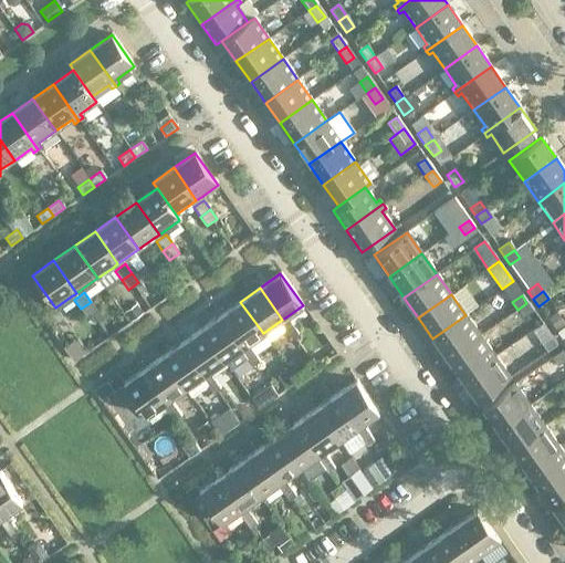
[(97,311),(91,302),(81,309),(87,319),(97,311)]
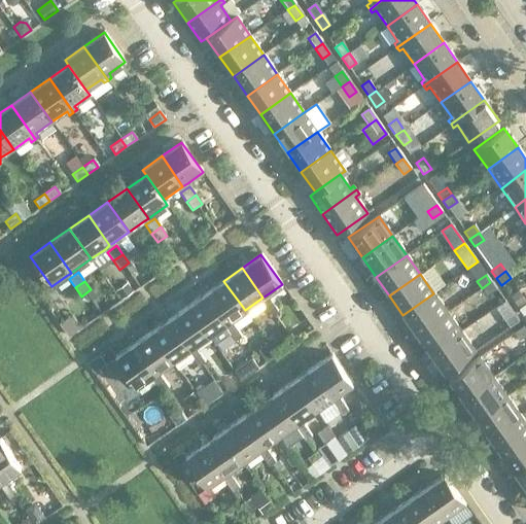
[(245,310),(223,281),(206,293),(226,323),(230,321),(245,310)]
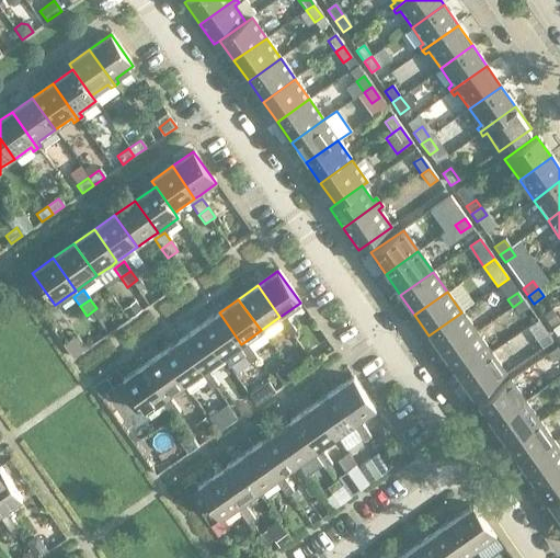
[(527,308),(522,300),(513,307),(518,315),(527,308)]
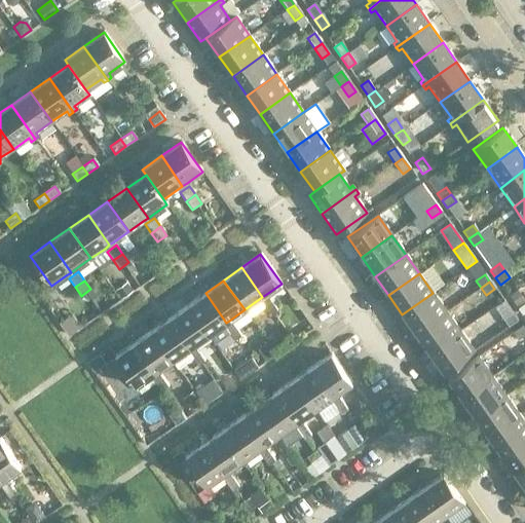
[(115,291),(120,299),(132,292),(126,283),(115,291)]
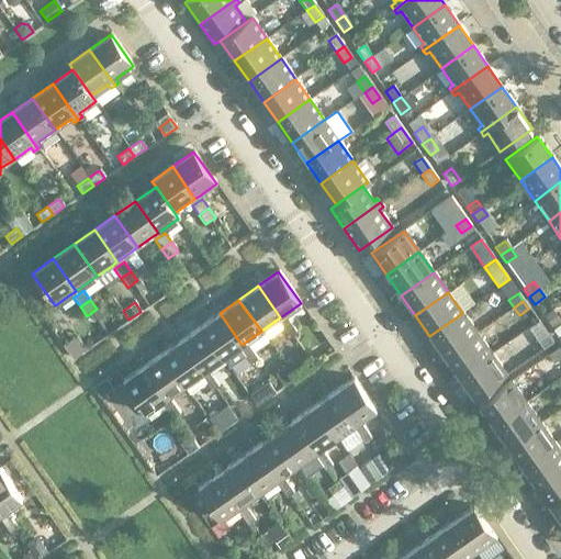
[(551,312),(545,317),(552,327),(559,323),(551,312)]
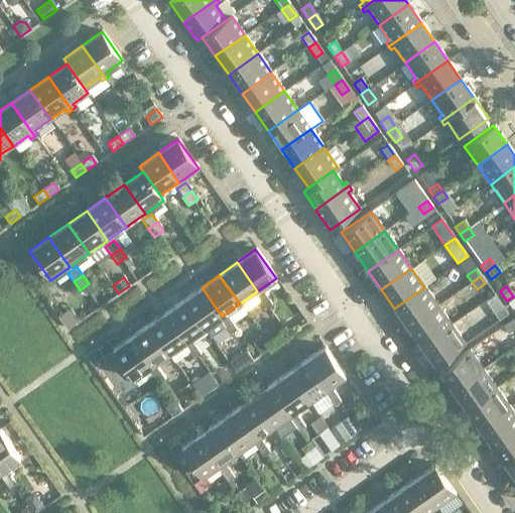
[(202,287),(183,299),(204,329),(210,337),(224,327),(219,318),(222,316),(202,287)]
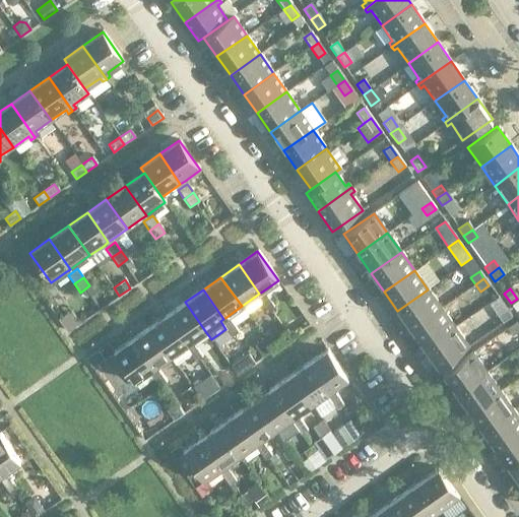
[(441,309),(428,289),(397,311),(411,329),(441,309)]
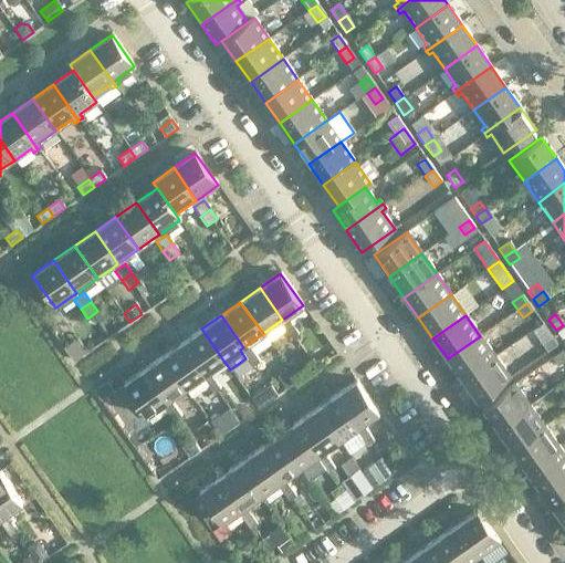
[(292,325),(285,318),(282,320),(279,322),(284,331),(292,325)]
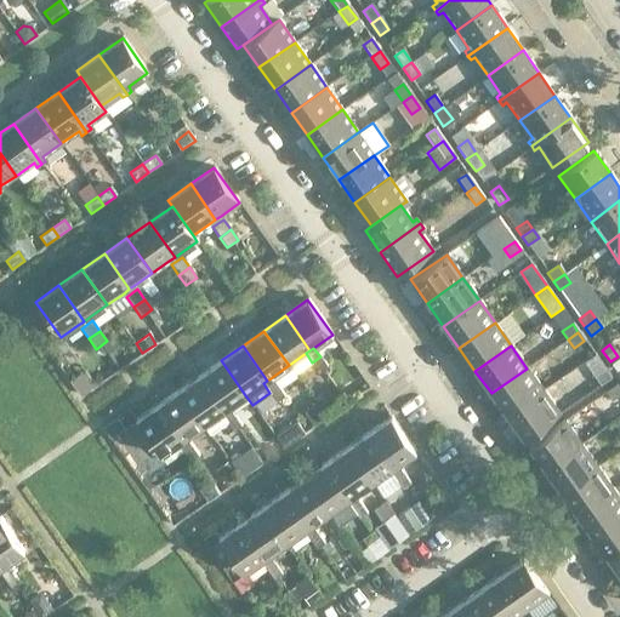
[(326,366),(320,356),(312,363),(319,372),(326,366)]
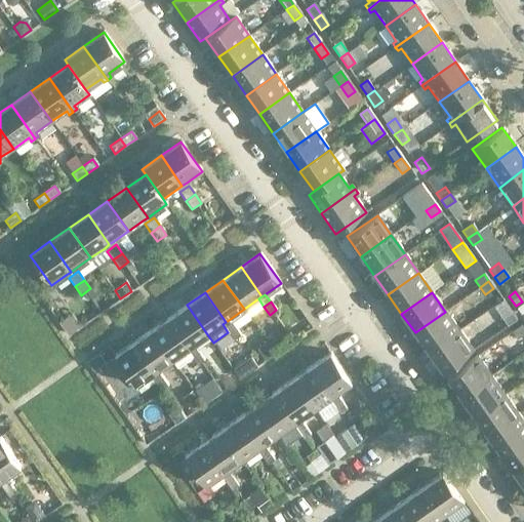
[(207,334),(187,305),(168,318),(190,348),(193,345),(207,334)]
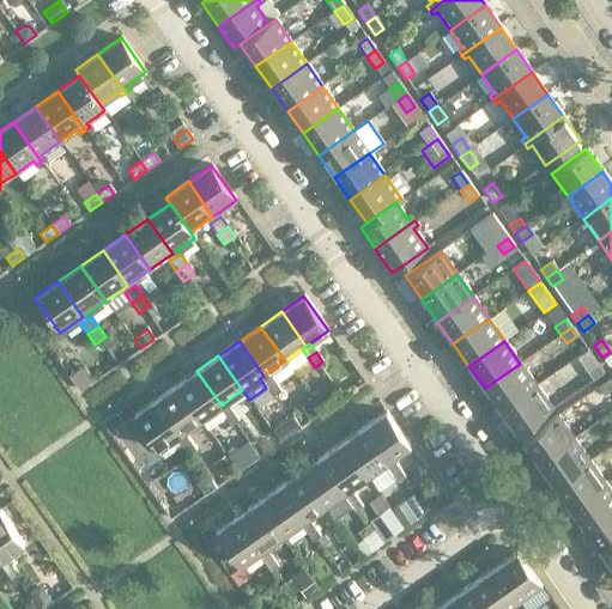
[(535,385),(520,364),(485,388),(501,410),(535,385)]
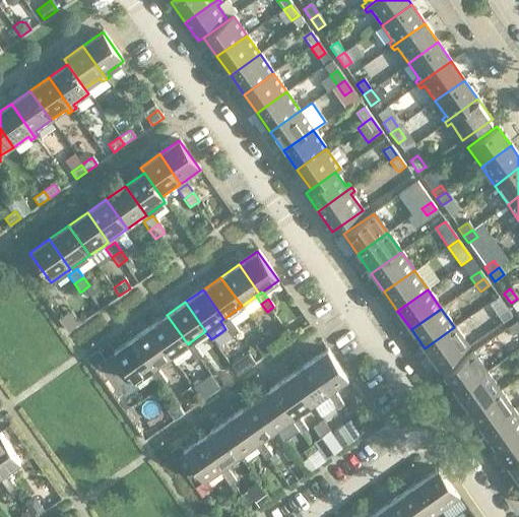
[(497,316),(503,323),(511,317),(506,310),(497,316)]
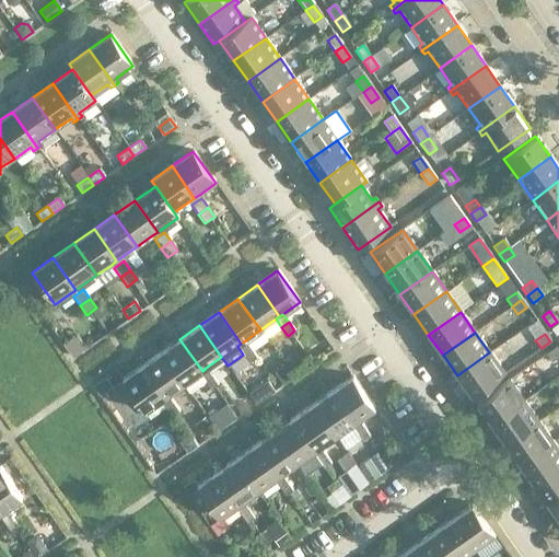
[(202,371),(179,339),(161,352),(183,384),(198,373),(202,371)]
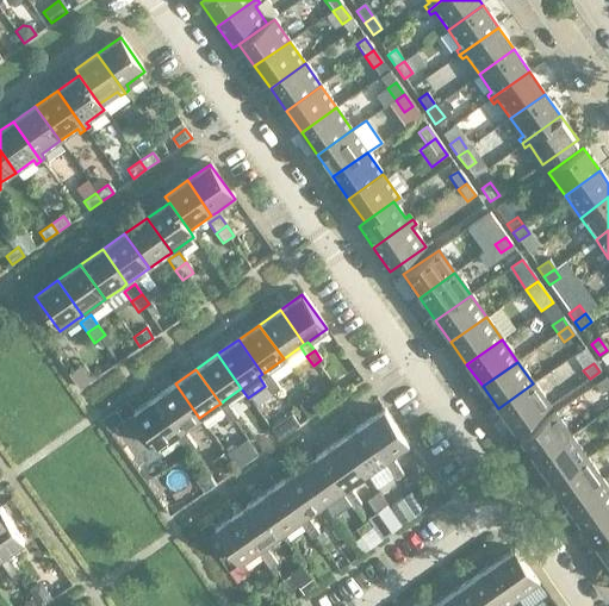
[(273,380),(266,372),(262,374),(259,376),(265,386),(273,380)]
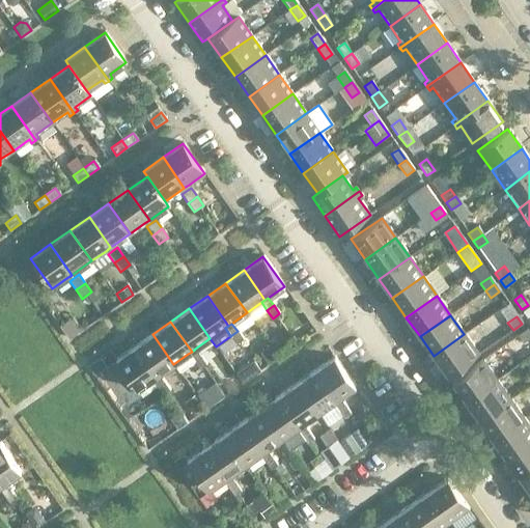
[(518,336),(523,343),(529,338),(529,334),(526,330),(518,336)]
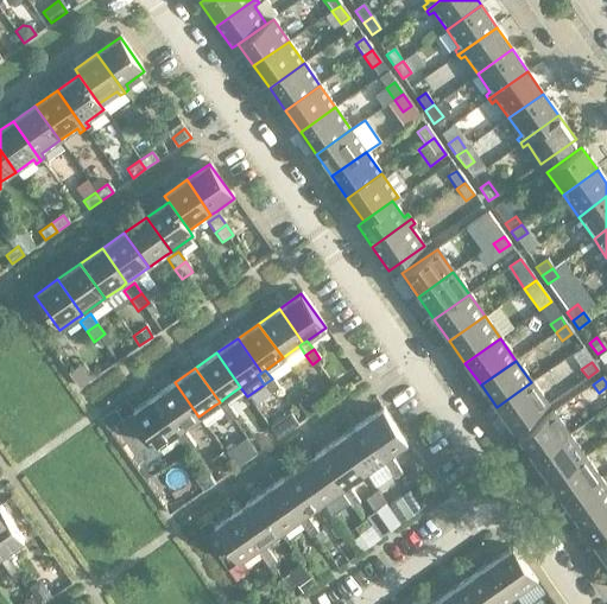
[(278,388),(272,379),(264,385),(270,393),(278,388)]
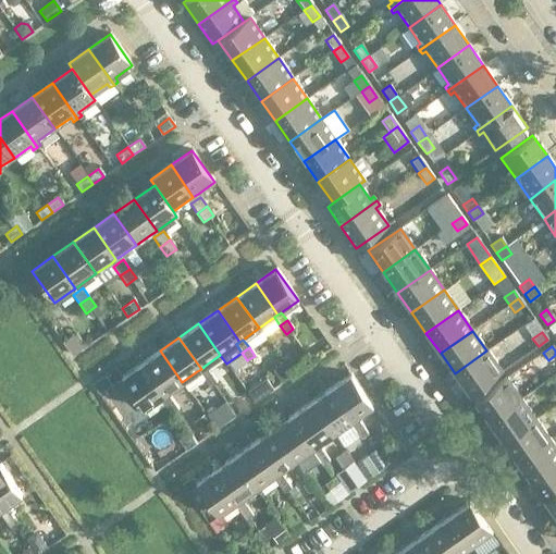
[(182,382),(160,351),(140,365),(162,396),(167,393),(182,382)]
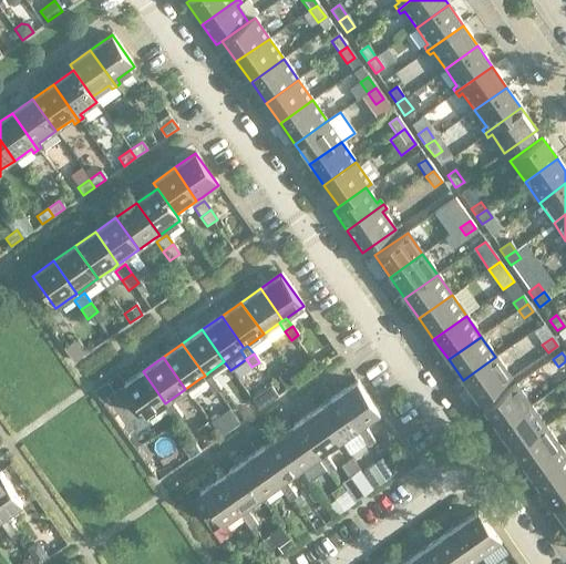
[(511,379),(495,357),(463,380),(477,402),(511,379)]
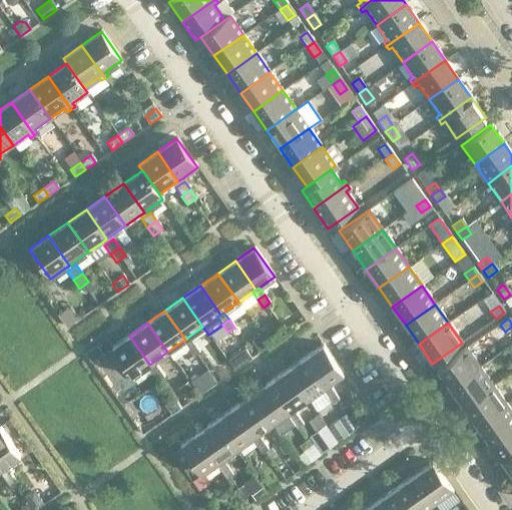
[(272,326),(266,326),(260,330),(266,338),(276,332),(272,326)]
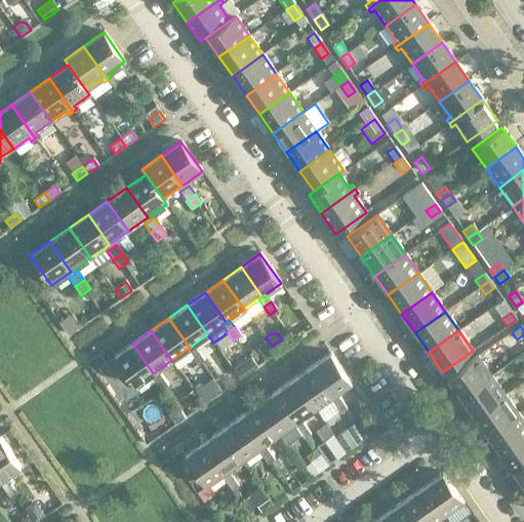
[(267,342),(256,348),(265,359),(274,353),(267,342)]
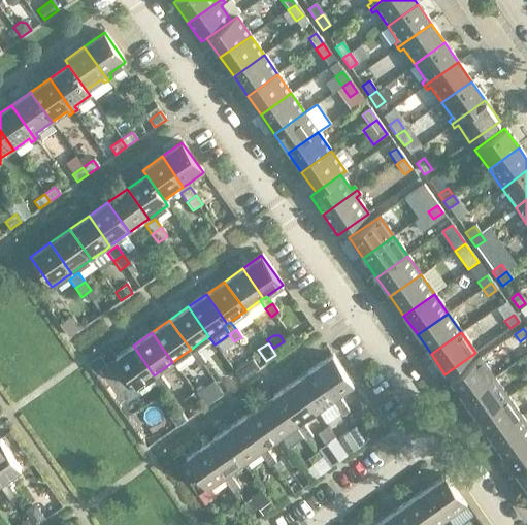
[(133,346),(105,365),(116,380),(125,373),(135,388),(151,378),(154,375),(133,346)]
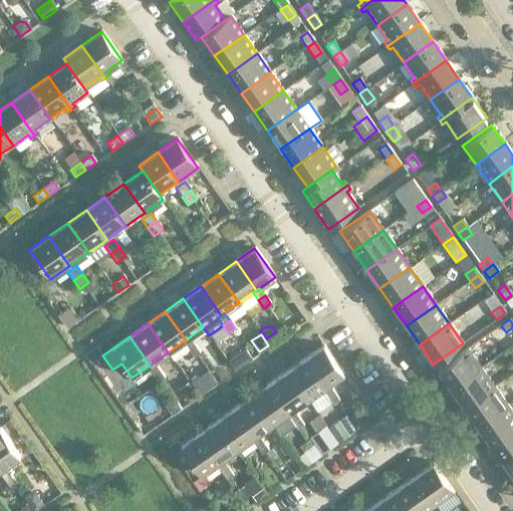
[(194,345),(189,337),(186,340),(182,342),(188,350),(194,345)]
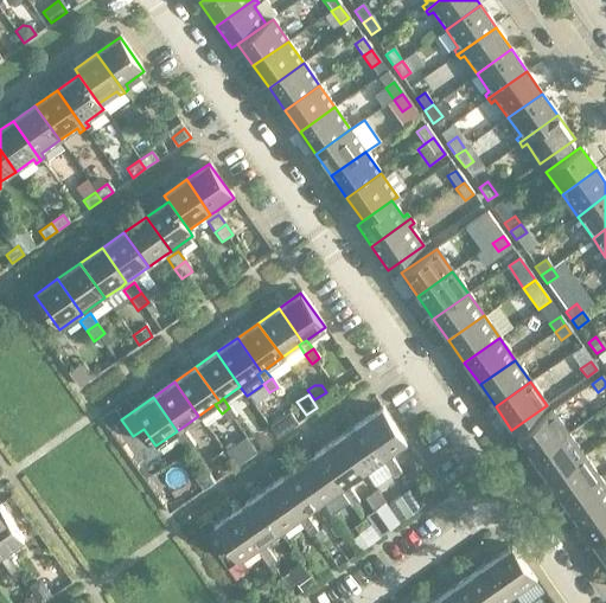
[(236,417),(229,408),(222,414),(228,422),(236,417)]
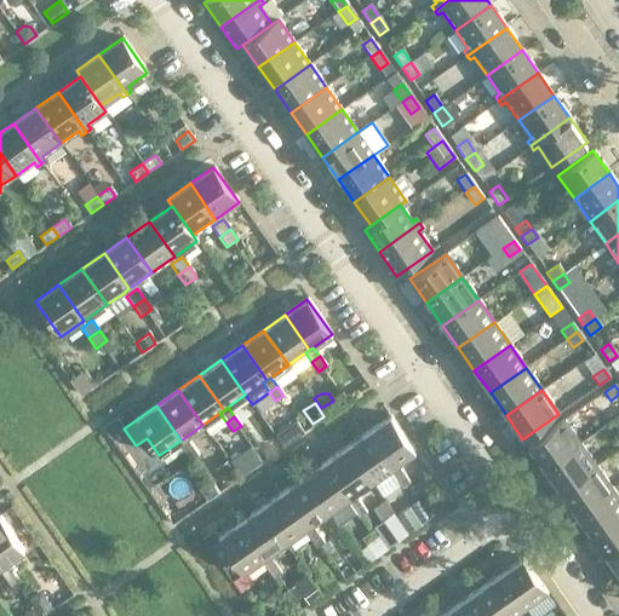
[(390,416),(367,432),(393,467),(396,465),(414,452),(390,416)]
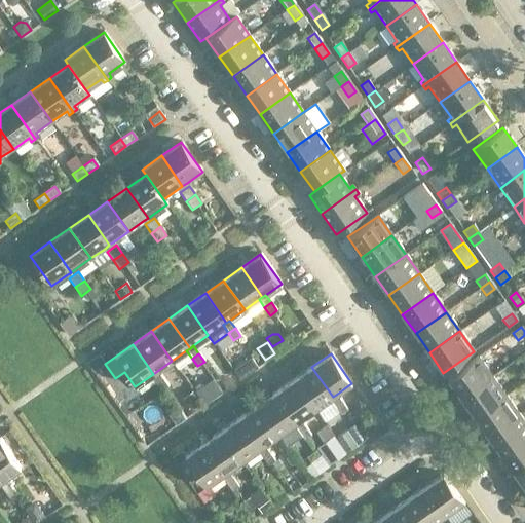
[(448,378),(461,399),(492,377),(478,358),(448,378)]
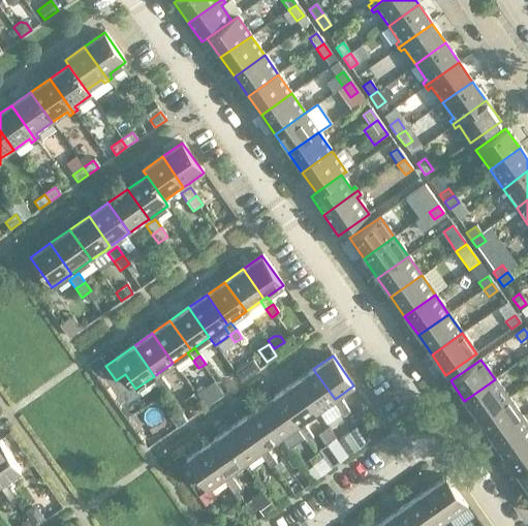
[(236,372),(242,381),(258,369),(252,361),(236,372)]
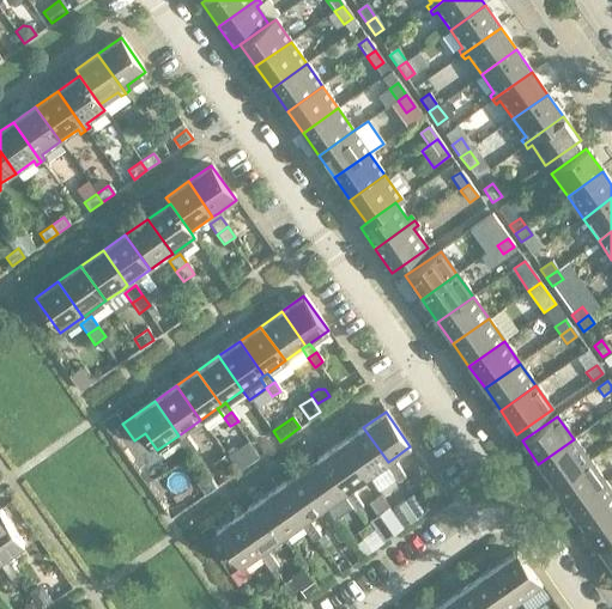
[(388,462),(363,427),(343,443),(367,476),(383,464),(388,462)]
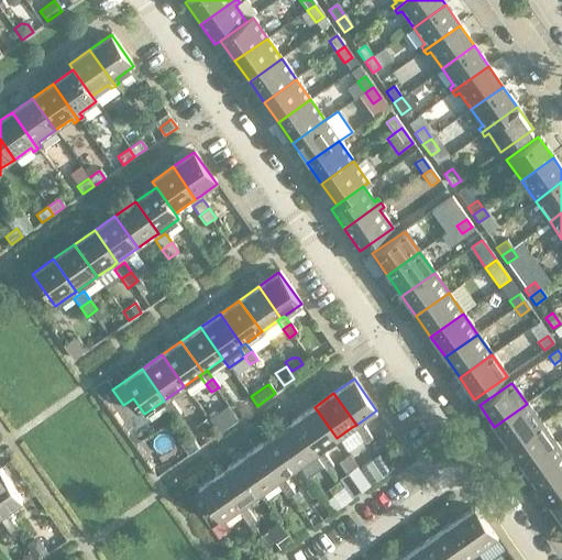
[(174,406),(168,397),(164,401),(161,403),(166,412),(174,406)]
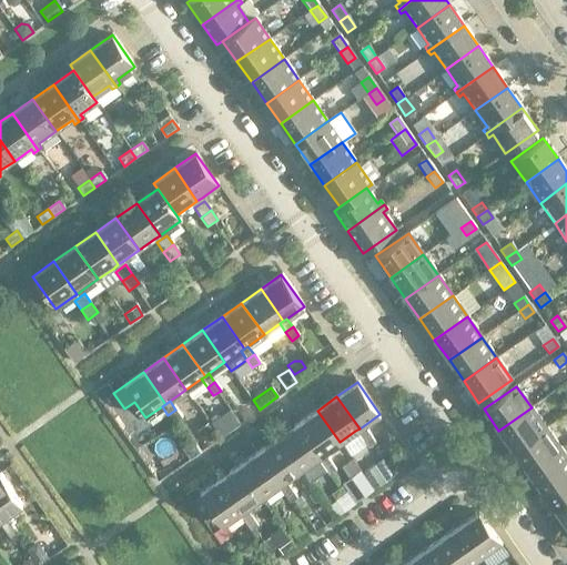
[(546,429),(532,407),(498,431),(513,452),(546,429)]
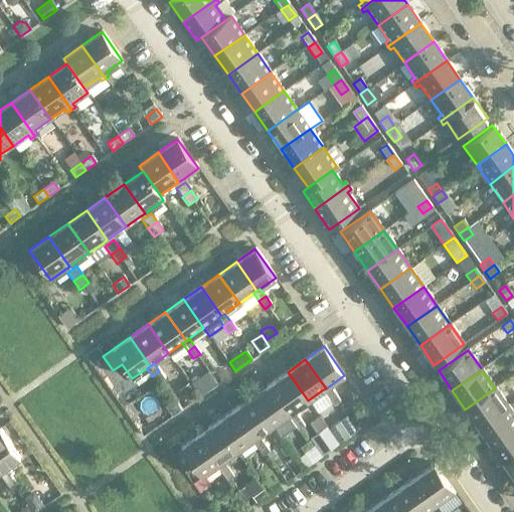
[(164,379),(159,371),(152,376),(158,383),(164,379)]
